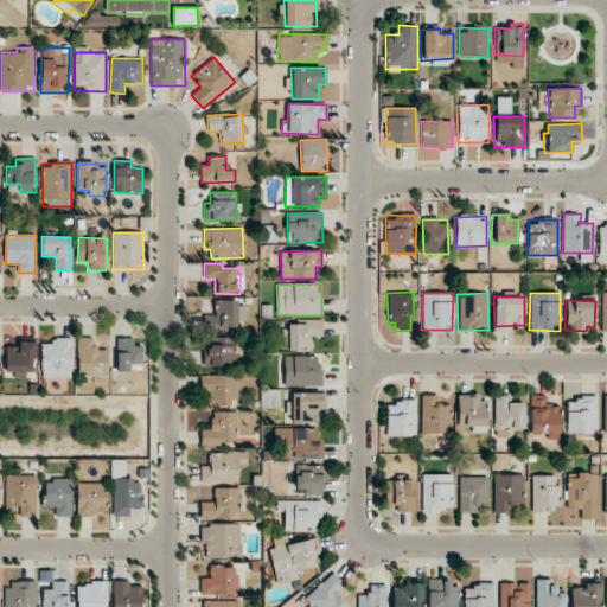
[(213,302),(215,315),(204,315),(204,330),(244,328),(244,302),(213,302)]
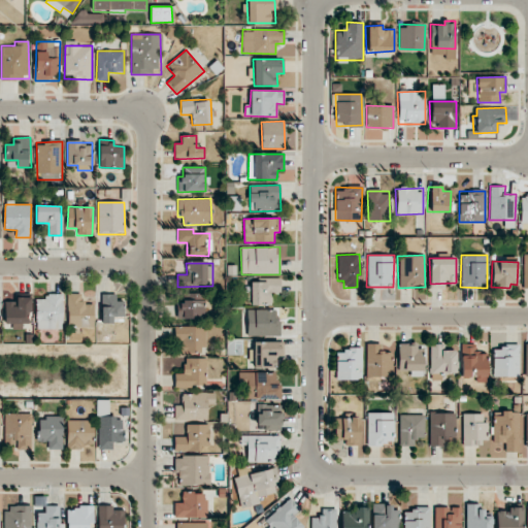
[(281,279),(251,279),(251,305),(271,305),(271,293),(281,293),(281,279)]
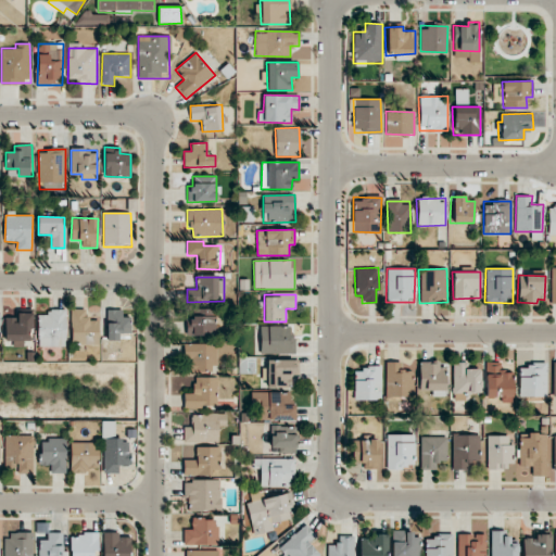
[(187,319),(186,335),(215,336),(215,310),(193,308),(193,319),(187,319)]
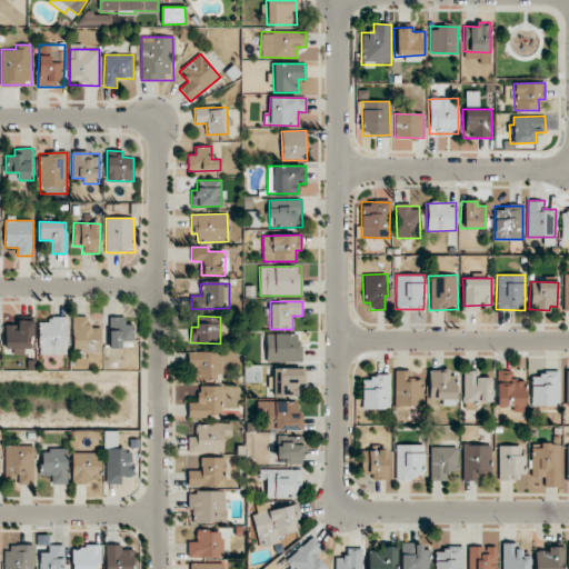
[(6,325),(5,348),(13,348),(13,355),(31,355),(32,317),(17,317),(17,325),(6,325)]
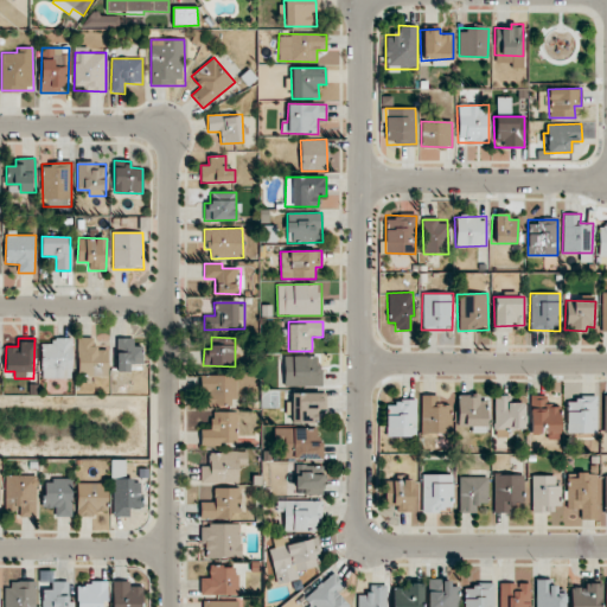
[(42,378),(71,378),(72,338),(52,338),(52,344),(42,344),(42,378)]
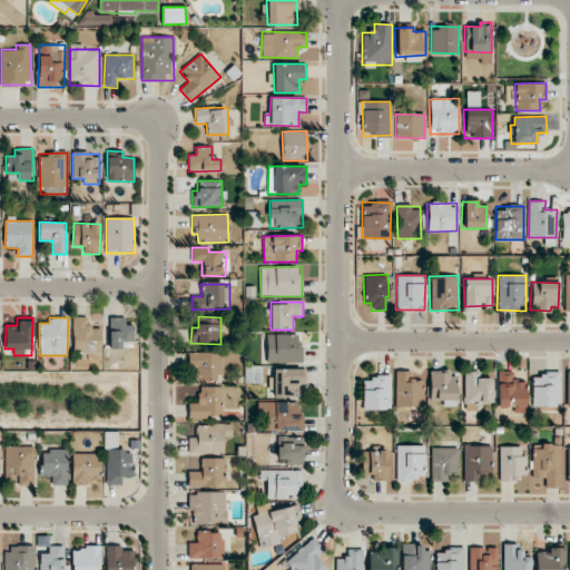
[(87,317),(74,317),(72,353),(101,353),(101,327),(87,327),(87,317)]
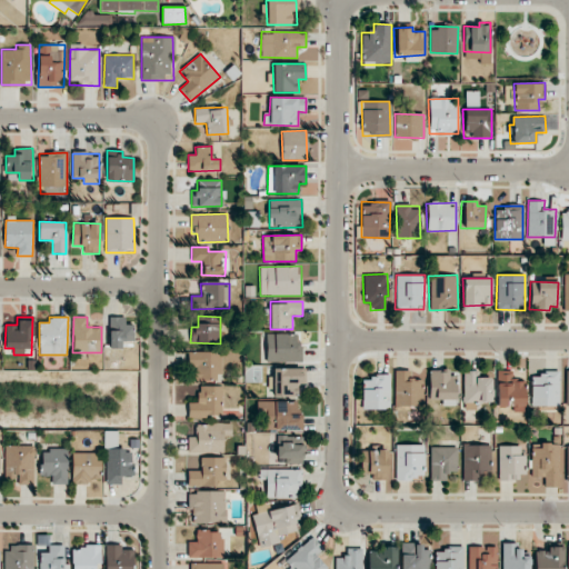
[(125,317),(109,318),(109,348),(122,348),(122,341),(133,341),(133,325),(126,325),(125,317)]
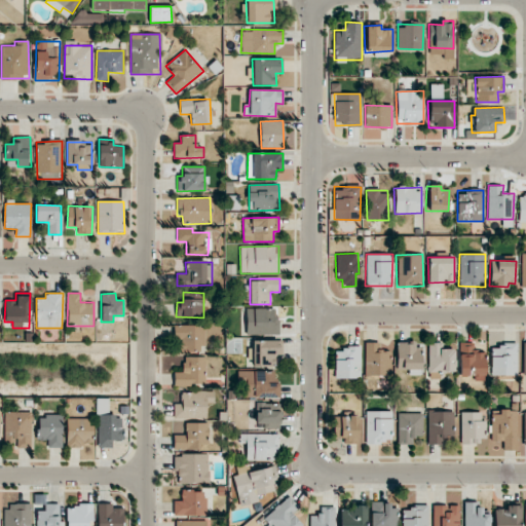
[(278,335),(278,308),(246,309),(247,335),(278,335)]
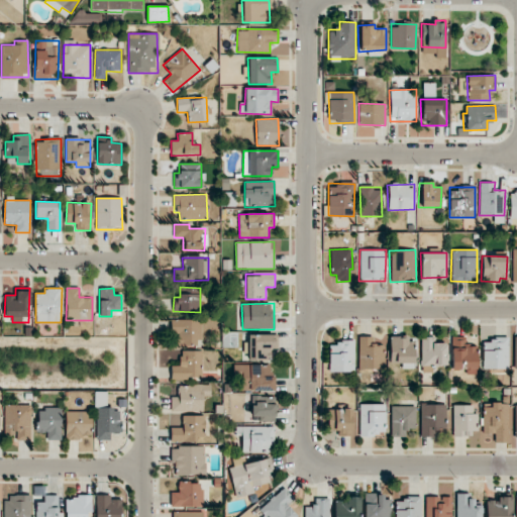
[(202,343),(202,319),(171,320),(171,333),(175,333),(176,344),(202,343)]
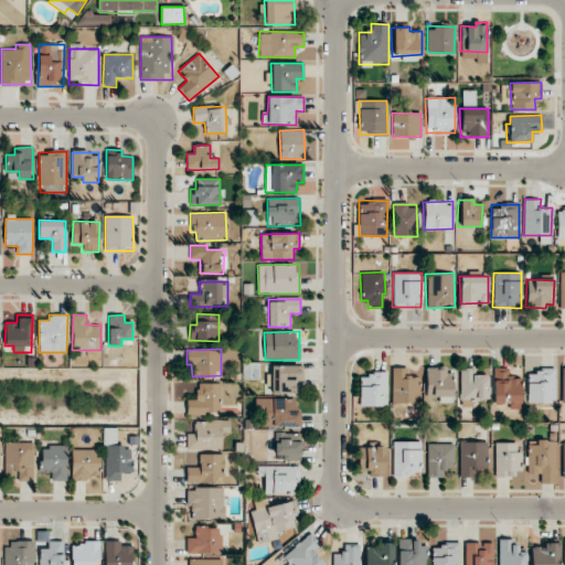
[(302,366),(270,365),(269,393),(295,394),(295,381),(302,381),(302,366)]
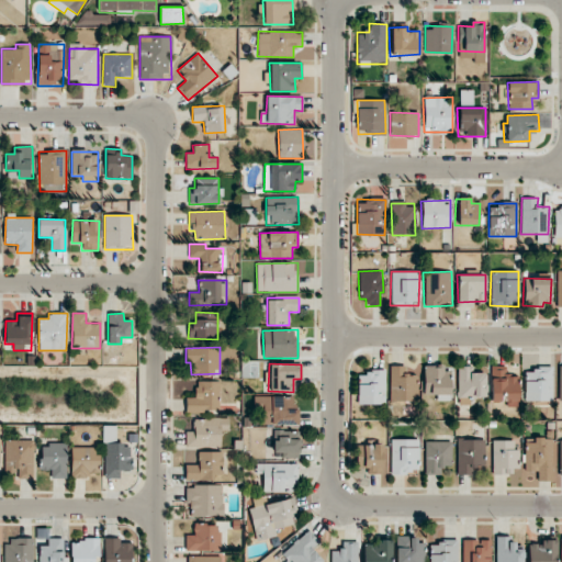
[(449,400),(448,364),(423,366),(423,395),(436,394),(436,401),(449,400)]
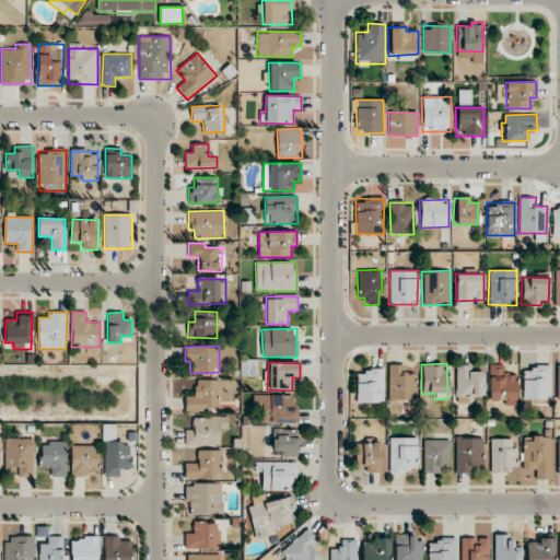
[(405,364),(386,364),(387,400),(415,399),(415,373),(405,373),(405,364)]
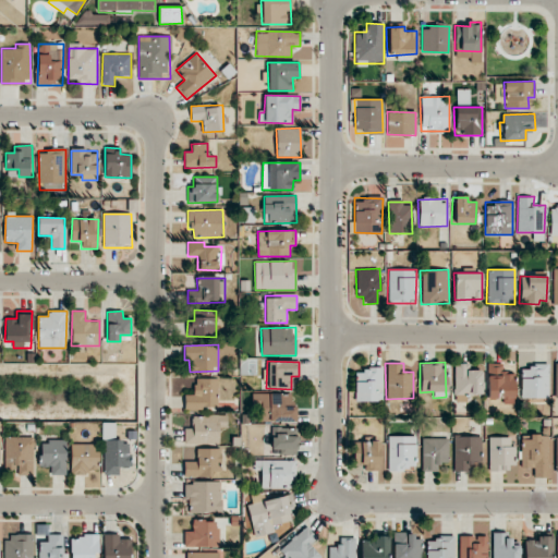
[(453,364),(455,401),(465,401),(465,395),(483,395),(482,370),(469,371),(469,363),(453,364)]
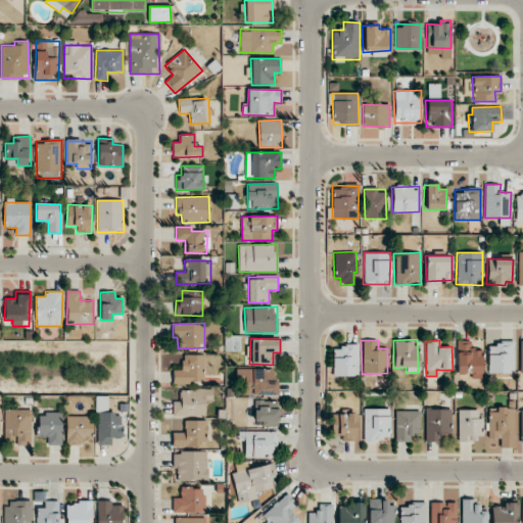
[(472,340),(456,340),(457,376),(482,376),(482,350),(472,350),(472,340)]
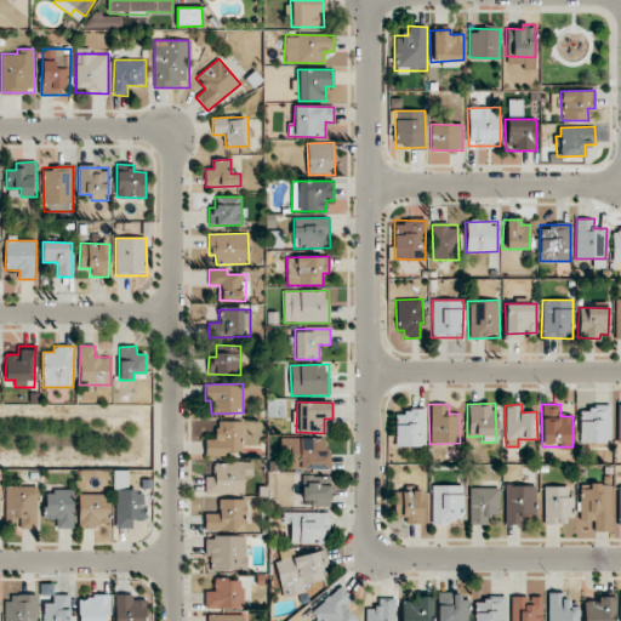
[(610,443),(610,406),(579,406),(580,443),(610,443)]
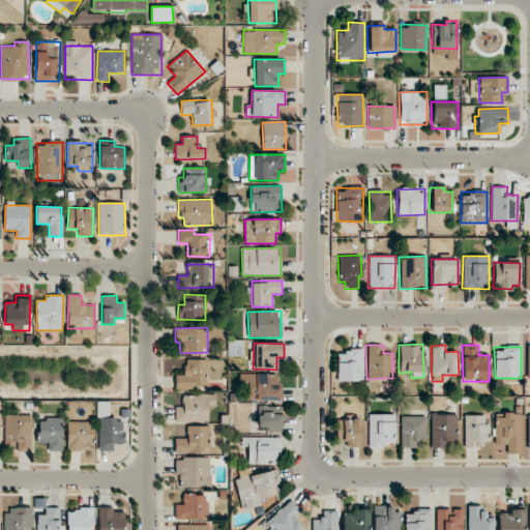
[(337,381),(363,381),(363,351),(336,351),(337,381)]
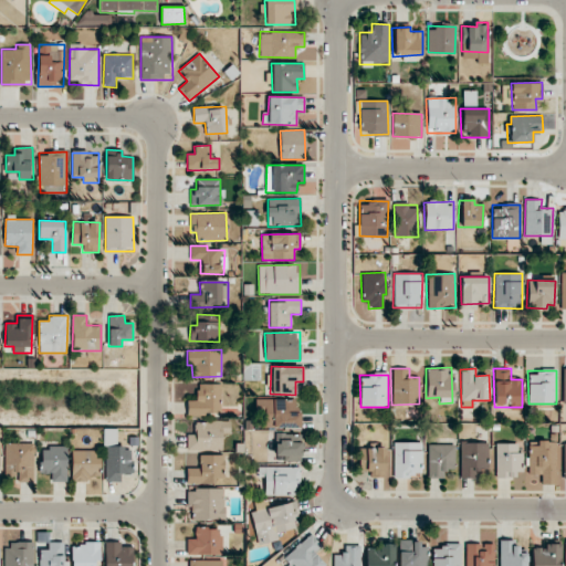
[(187,415),(221,416),(222,385),(198,384),(197,400),(188,400),(187,415)]
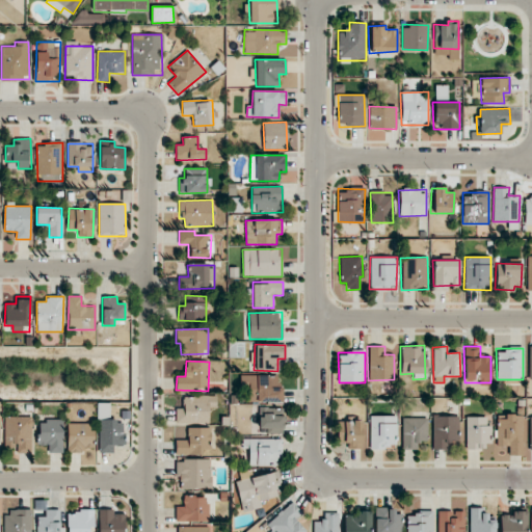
[(283,402),(283,388),(277,388),(277,375),(257,375),(257,401),(283,402)]
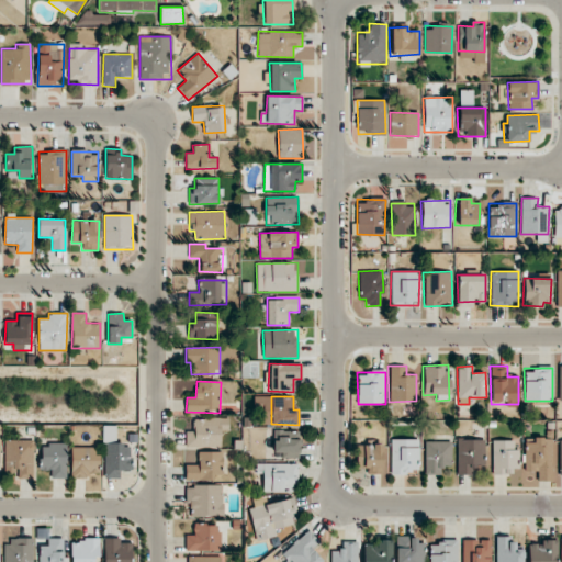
[(221,448),(222,431),(228,431),(228,418),(193,418),(193,431),(186,431),(186,448),(221,448)]
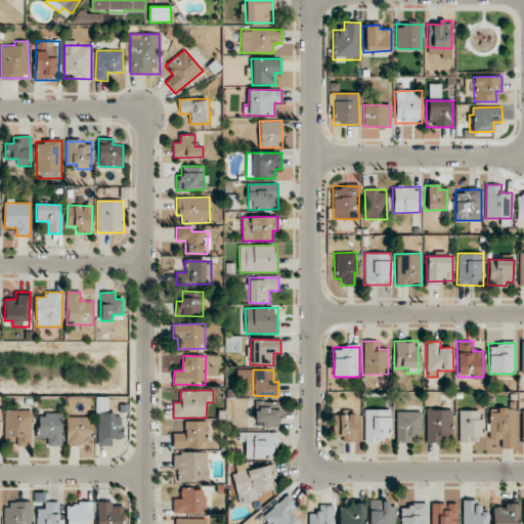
[(107,397),(96,397),(97,446),(112,446),(112,439),(122,438),(122,415),(107,415),(107,397)]
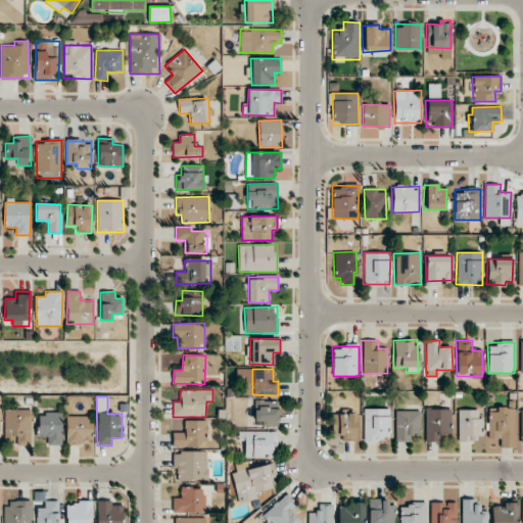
[(254,421),(263,422),(263,426),(279,426),(280,401),(254,400),(254,421)]
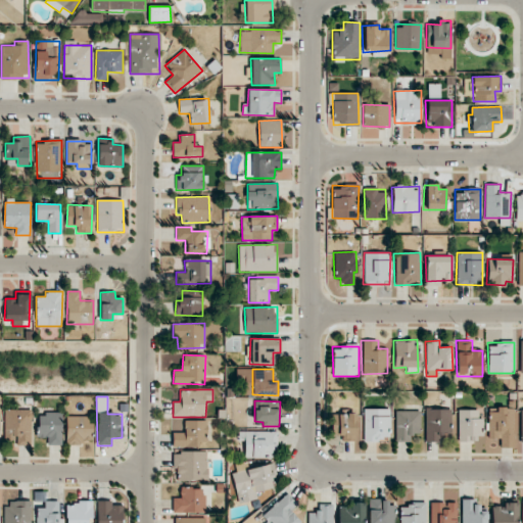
[(501,447),(514,446),(513,408),(496,408),(496,412),(488,412),(489,438),(501,438),(501,447)]
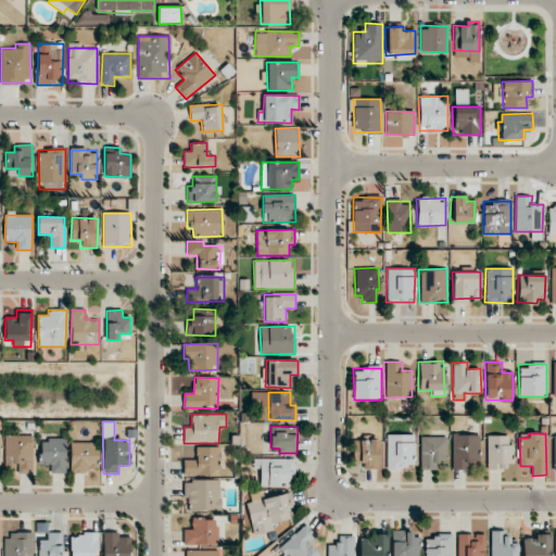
[(386,469),(414,469),(414,434),(386,434),(386,469)]
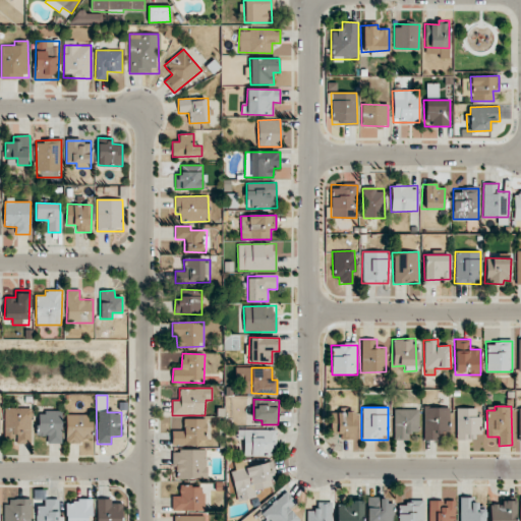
[(449,407),(422,407),(422,440),(438,440),(438,431),(448,431),(449,407)]
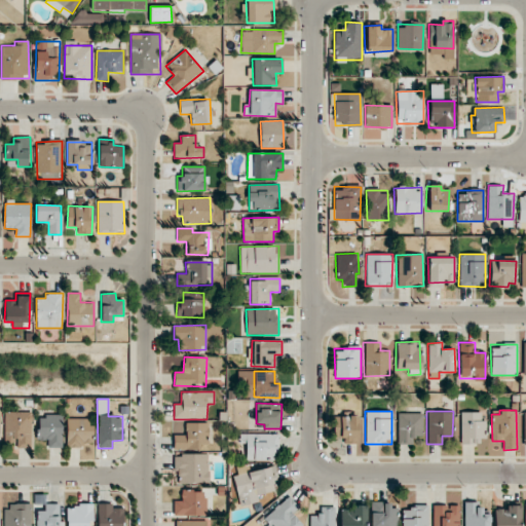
[(15,448),(31,448),(31,412),(4,412),(4,444),(15,444),(15,448)]
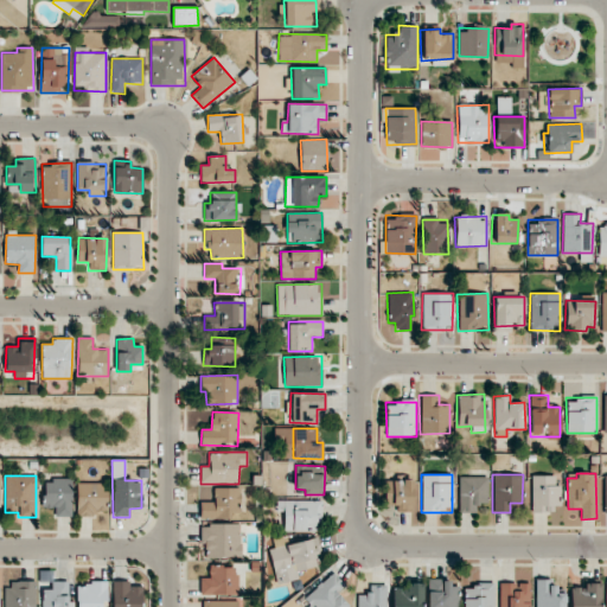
[(531,511),(558,511),(558,475),(531,475),(531,511)]
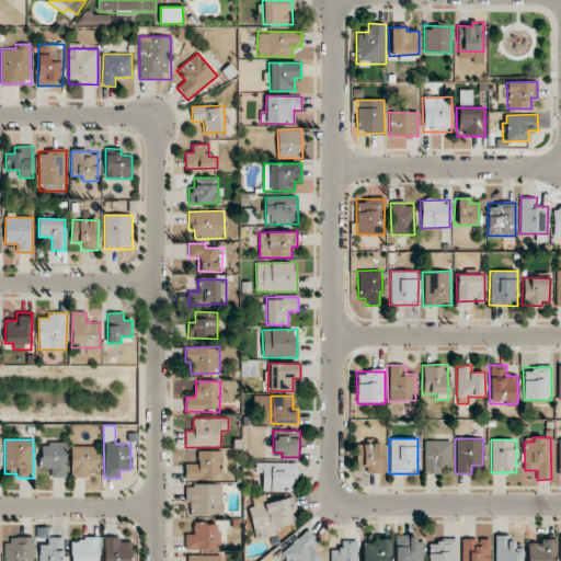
[(450,441),(423,441),(424,473),(438,473),(438,465),(451,465),(450,441)]
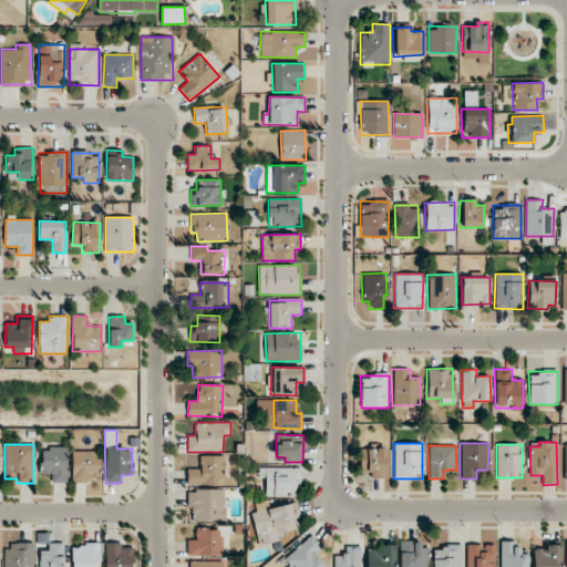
[(66,483),(68,449),(41,447),(40,474),(52,475),(52,483),(66,483)]
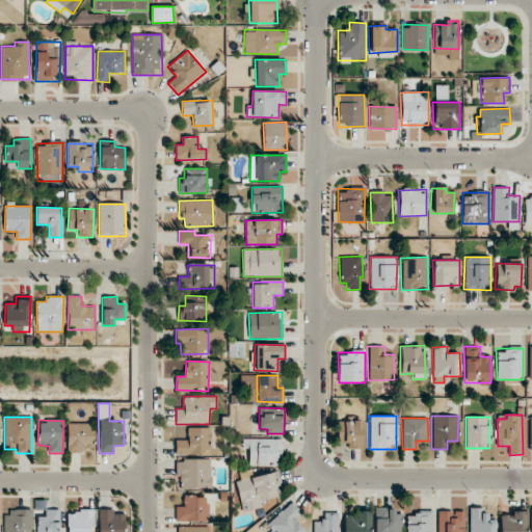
[(337,421),(337,443),(347,443),(347,448),(362,449),(363,421),(337,421)]
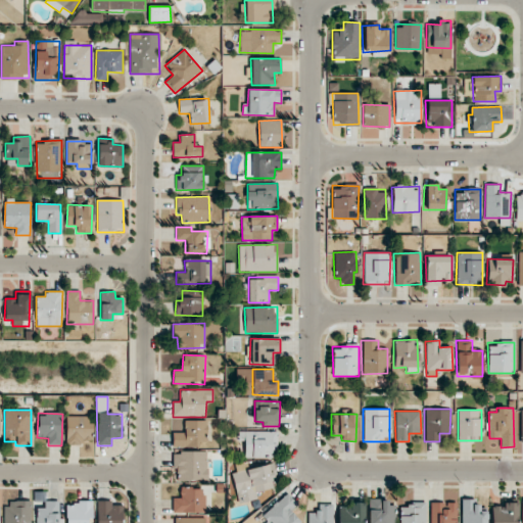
[(91,417),(66,416),(65,443),(91,443),(91,417)]
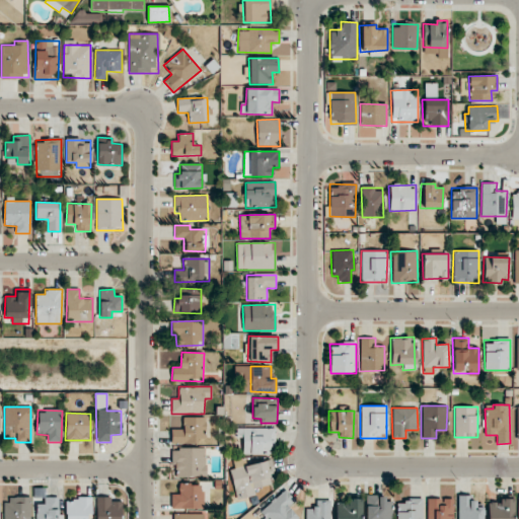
[(171,443),(205,444),(205,418),(183,417),(182,429),(171,429),(171,443)]
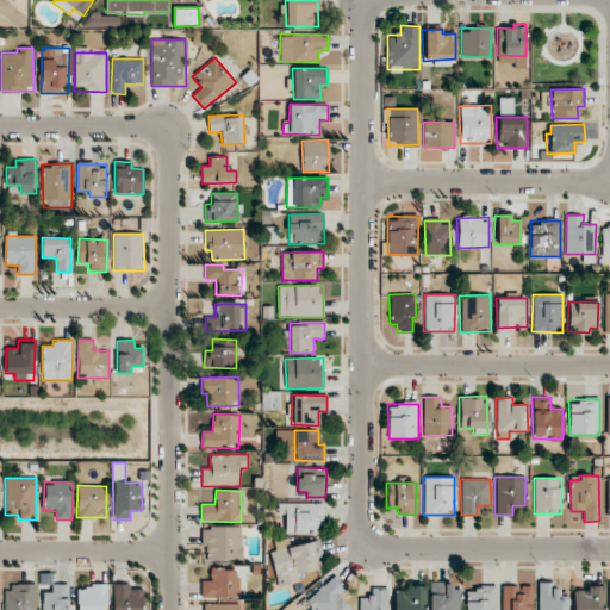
[(285,534),(323,534),(323,503),(278,504),(278,514),(285,514),(285,534)]
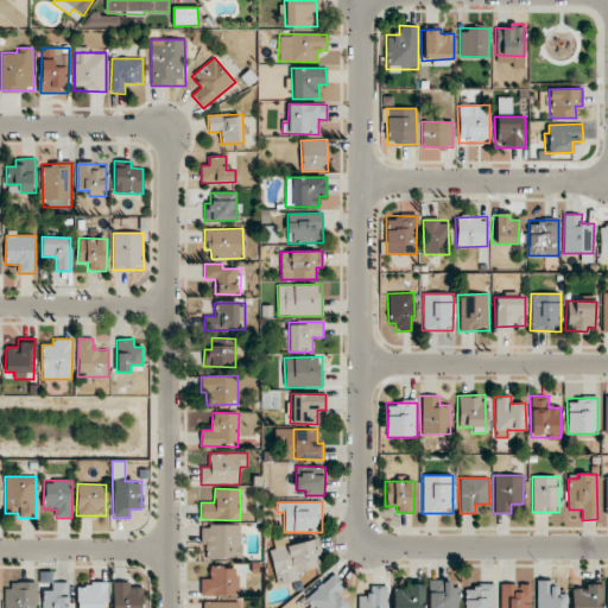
[(241,526),(204,525),(203,558),(241,558),(241,526)]
